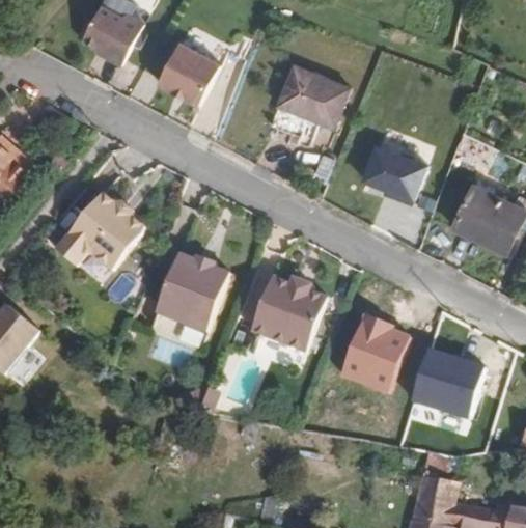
[(84,19),(75,36),(93,46),(104,52),(102,55),(120,63),(142,20),(123,9),(119,15),(99,3),(88,21),(84,19)]
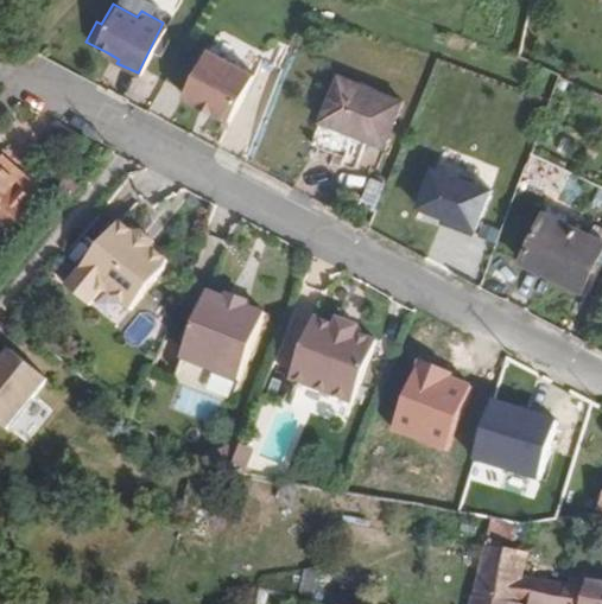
[(251,72),(202,48),(178,94),(226,119),(251,72)]
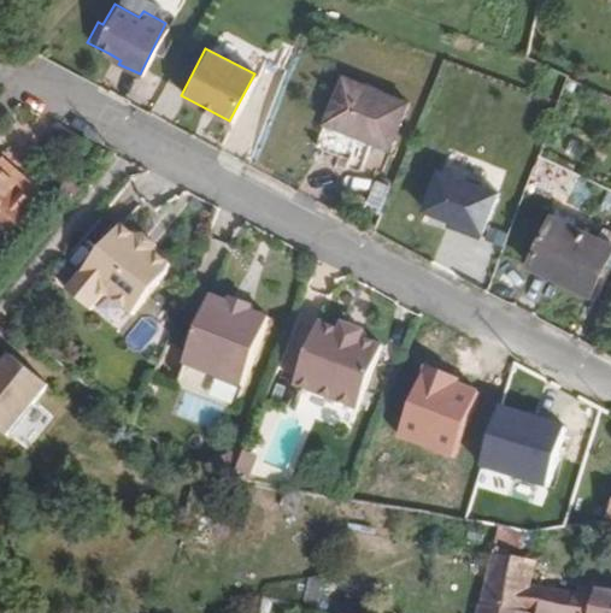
[(121,60),(109,53),(106,58),(118,64),(121,60)]
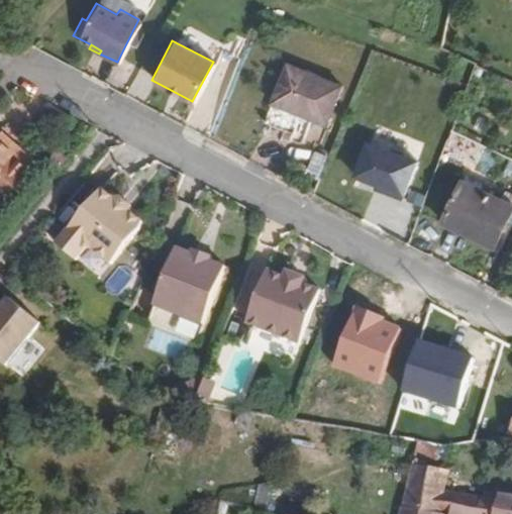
[(323,121),(338,80),(284,60),(270,101),(323,121)]
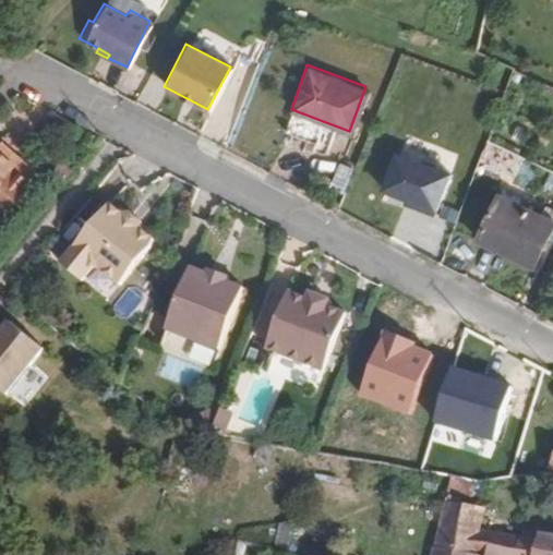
[(483,137),(507,149),(509,145),(485,133),(483,137)]
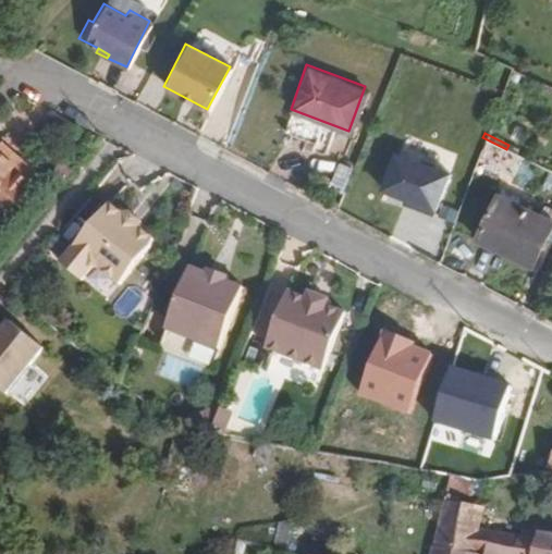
[(448,165),(394,145),(377,186),(431,208),(448,165)]
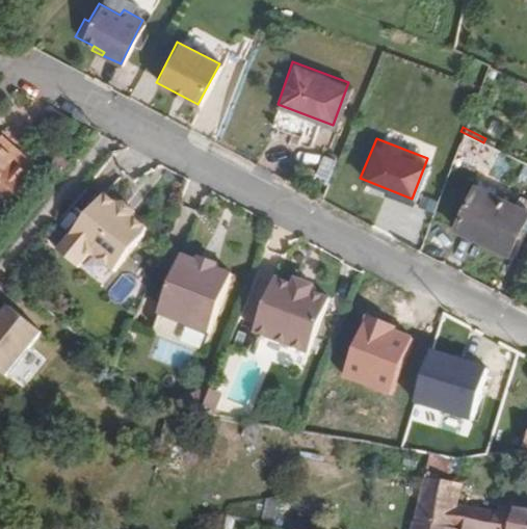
[(333,158),(320,153),(313,173),(324,179),(333,158)]
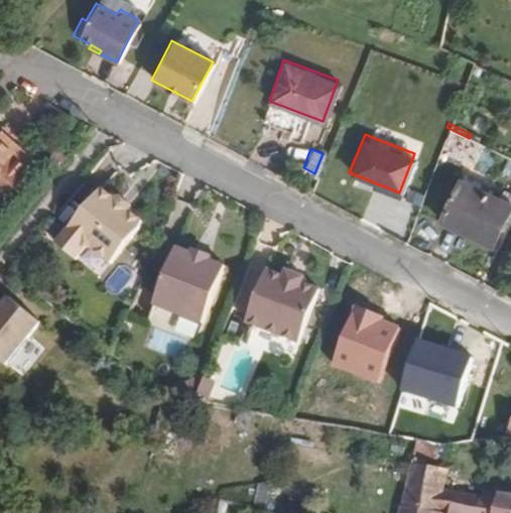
[(0,171),(8,162),(9,161),(0,153),(0,171)]
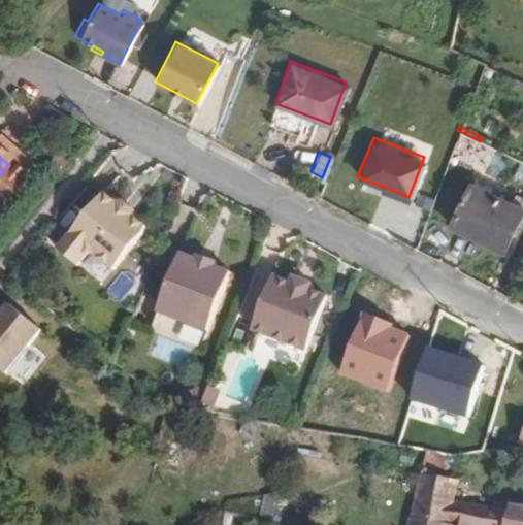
[(0,218),(1,219),(30,184),(8,166),(0,175),(0,218)]
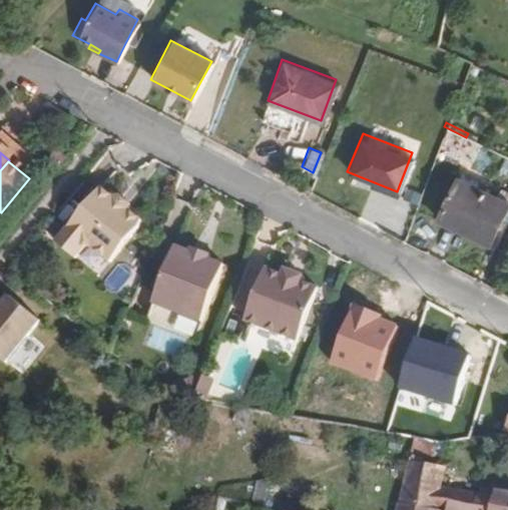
[(329,165),(322,161),(316,171),(324,174),(329,165)]
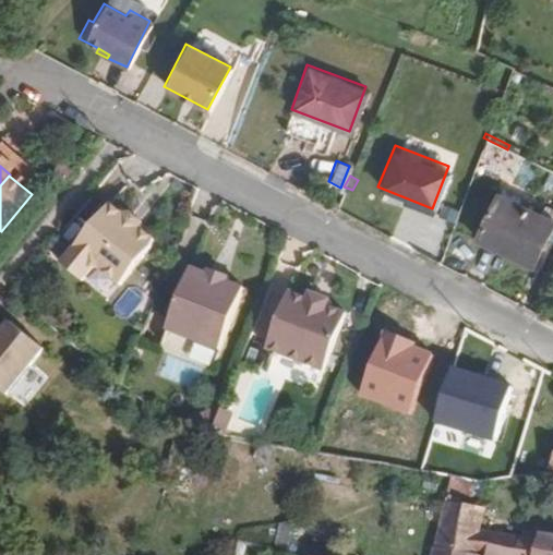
[(528,267),(552,221),(551,221),(537,214),(496,193),(473,238),(528,267)]
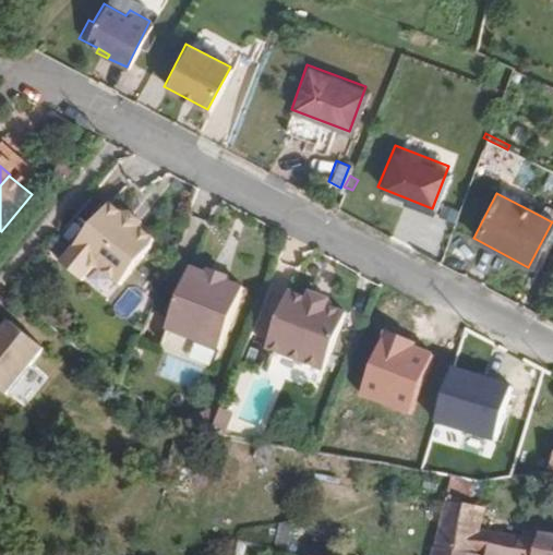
[(552,208),(541,203),(537,214),(551,221),(552,216),(552,208)]
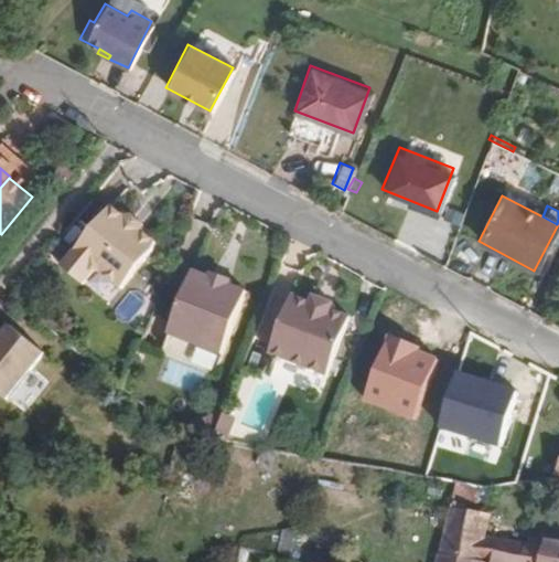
[(119,218),(105,207),(56,264),(78,283),(90,266),(117,286),(149,243),(139,235),(140,234),(140,229),(125,215),(119,216),(119,218)]
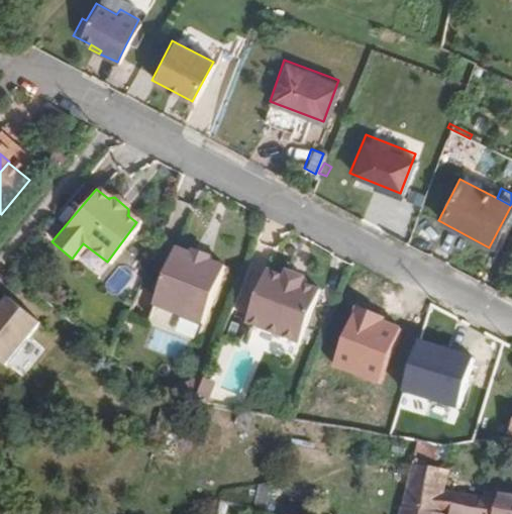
[(56,225),(44,216),(36,227),(47,236),(56,225)]
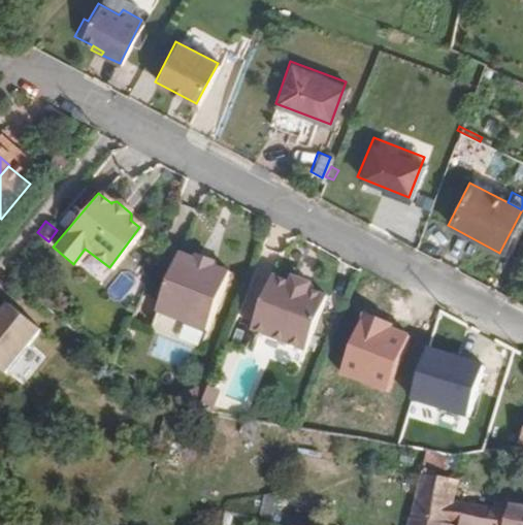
[(192,257),(175,251),(153,309),(203,329),(227,270),(210,264),(211,260),(193,254),(192,257)]
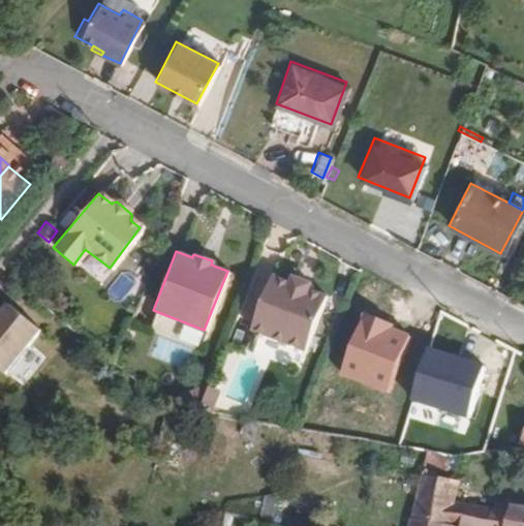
[(287,280),(270,273),(249,329),(304,349),(325,296),(308,288),(287,280)]
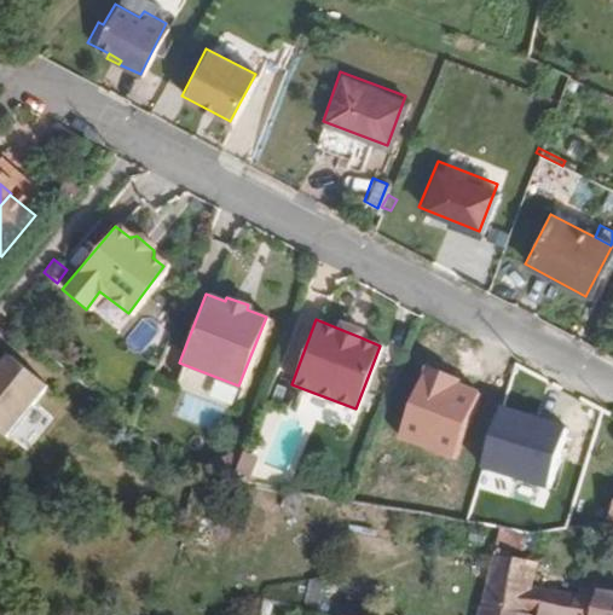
[(362,330),(340,321),(336,328),(360,337),(362,330)]
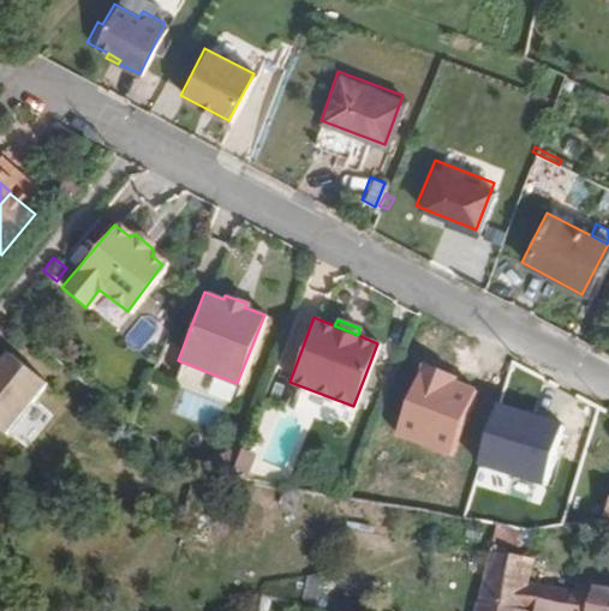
[(0,427),(39,382),(1,353),(0,354),(0,427)]
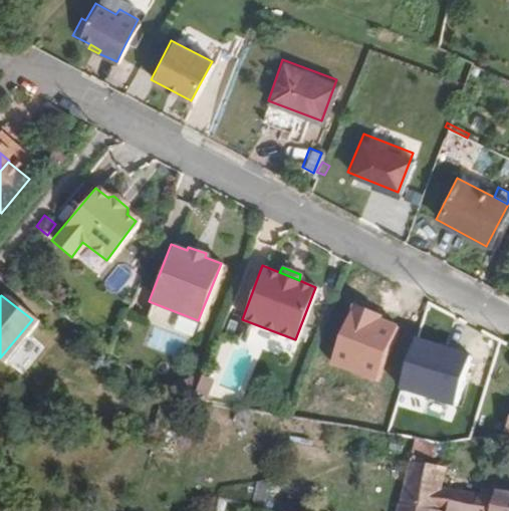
[(465,350),(412,334),(396,387),(450,403),(465,350)]
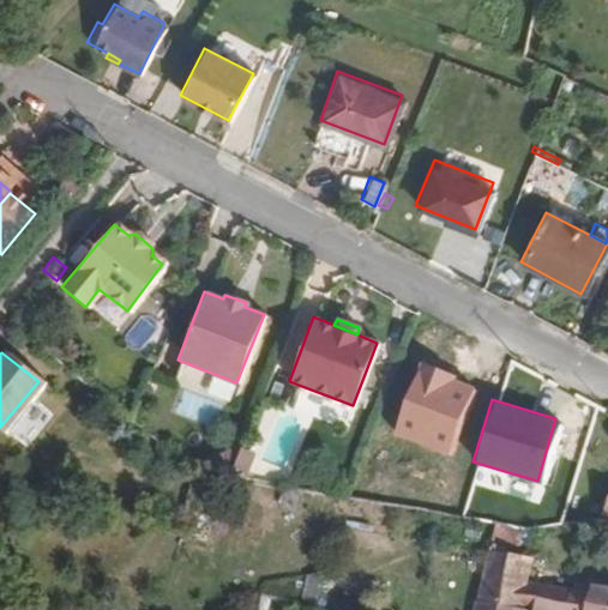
[(607,609),(607,495),(597,520),(607,524),(607,587),(588,585),(587,590),(540,581),(528,579),(530,555),(513,555),(516,526),(492,523),(473,609),(607,609)]
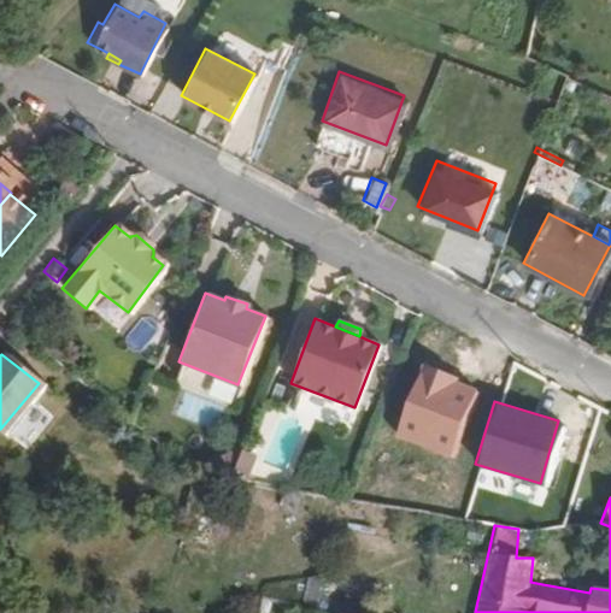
[(313,600),(318,573),(306,575),(301,600),(313,600)]
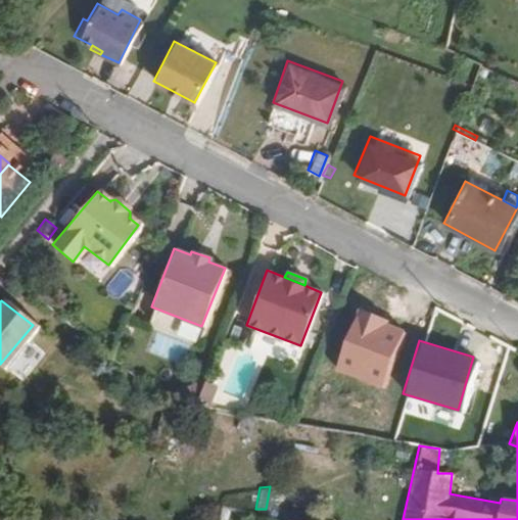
[(228,519),(230,509),(219,507),(217,519),(216,519),(228,519)]
